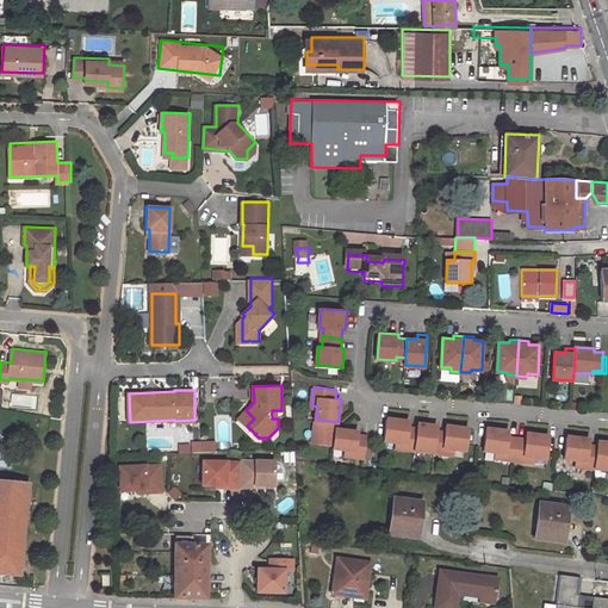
[(246,410),(239,419),(247,426),(254,419),(246,410)]
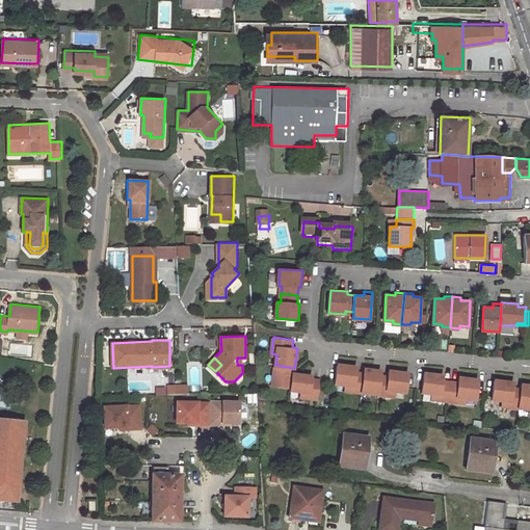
[(358,366),(338,364),(336,382),(346,385),(346,390),(362,391),(365,372),(358,371),(358,366)]
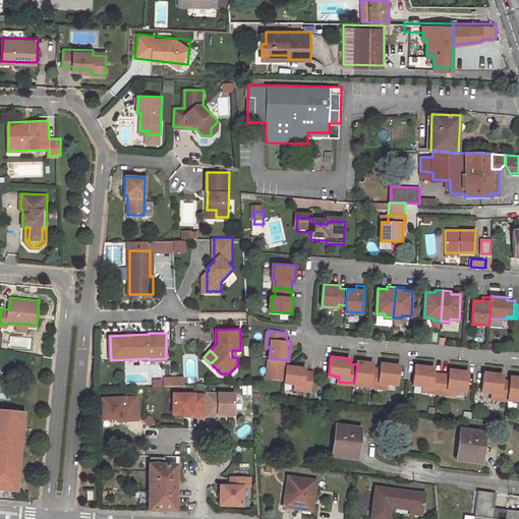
[(288,360),(270,357),(268,376),(285,379),(287,364),(288,364),(288,360)]
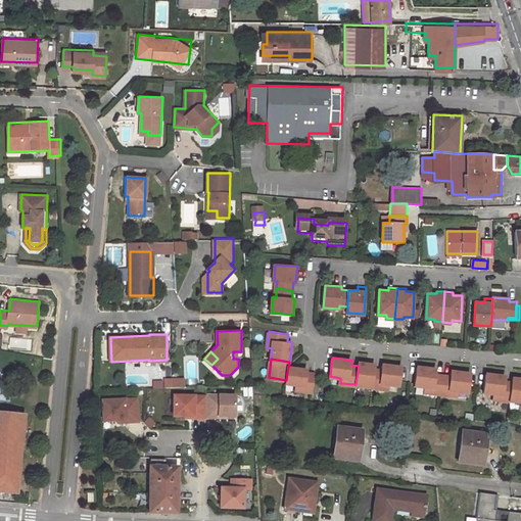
[(359,366),(356,384),(373,387),(375,368),(376,364),(359,362),(359,366)]
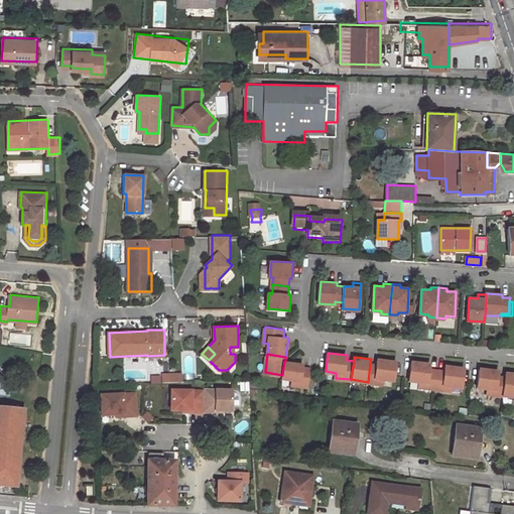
[(370,363),(368,382),(383,383),(384,379),(394,380),(397,361),(378,359),(377,364),(370,363)]
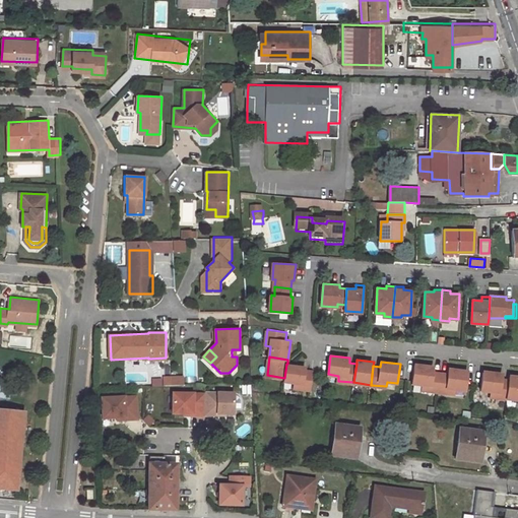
[(286,364),(284,378),(284,380),(296,381),(295,386),(311,388),(313,370),(306,369),(306,366),(287,364),(286,364)]
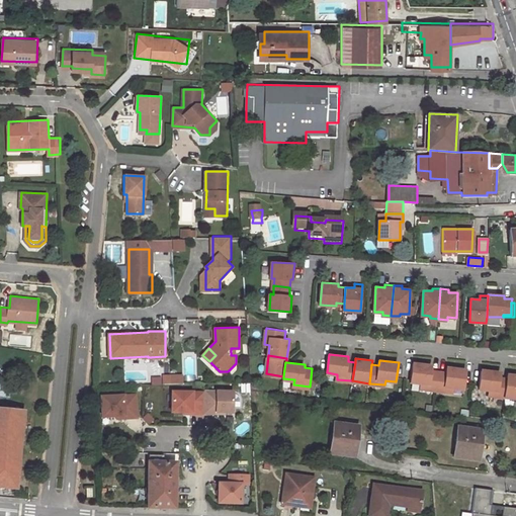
[(433,364),(414,362),(412,380),(422,382),(421,388),(437,390),(440,370),(432,369),(433,364)]
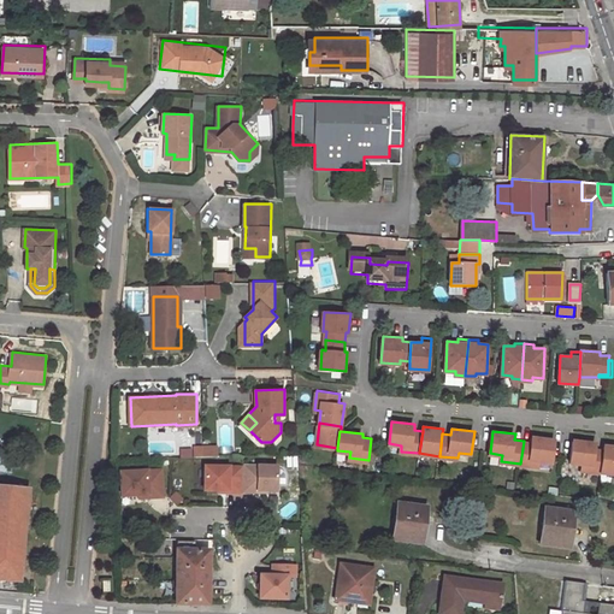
[(524,441),(520,464),(539,466),(541,460),(553,461),(556,440),(533,436),(532,442),(524,441)]
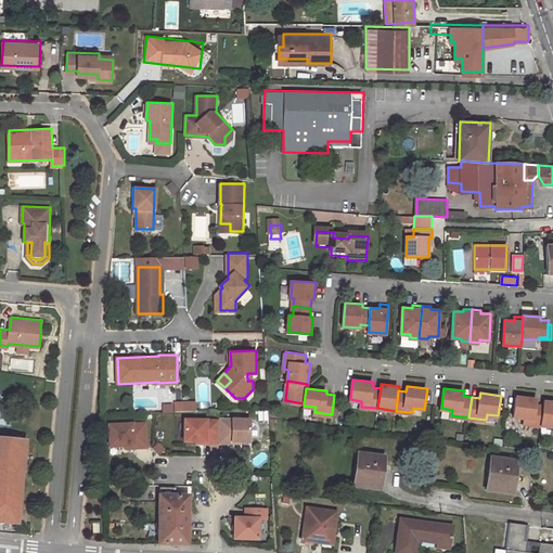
[(517,396),(514,416),(526,418),(525,423),(541,425),(544,404),(537,403),(537,398),(517,396)]
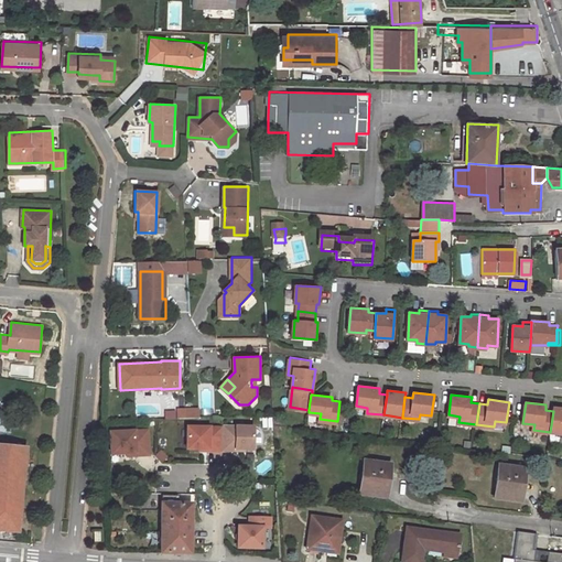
[(201,406),(181,407),(181,415),(201,415),(201,406)]
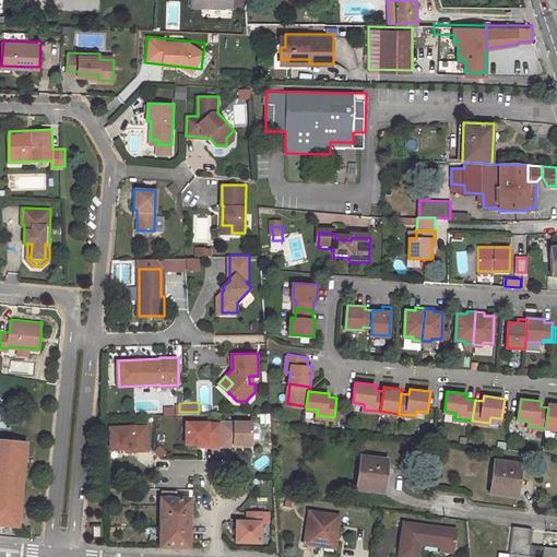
[(548,407),(545,428),(556,429),(556,404),(548,403),(548,407)]
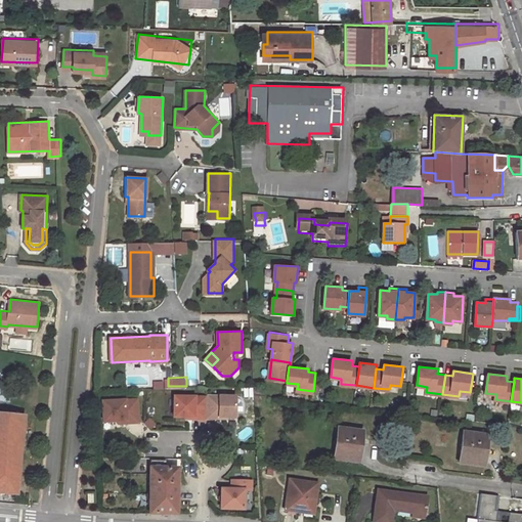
[(209,395),(208,416),(221,416),(221,415),(237,415),(237,393),(209,393),(209,395)]
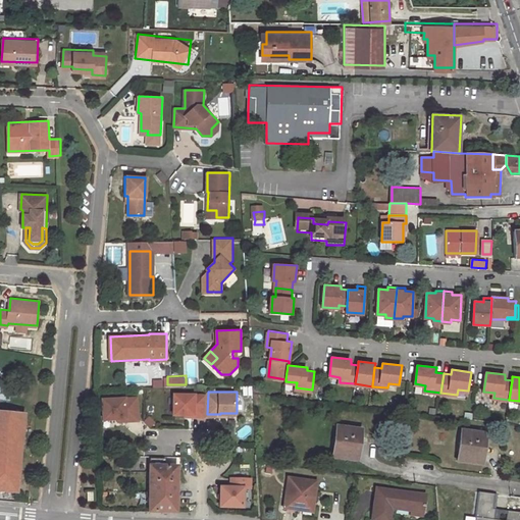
[(208,394),(175,393),(175,412),(187,412),(195,412),(195,414),(207,415),(207,414),(208,394)]
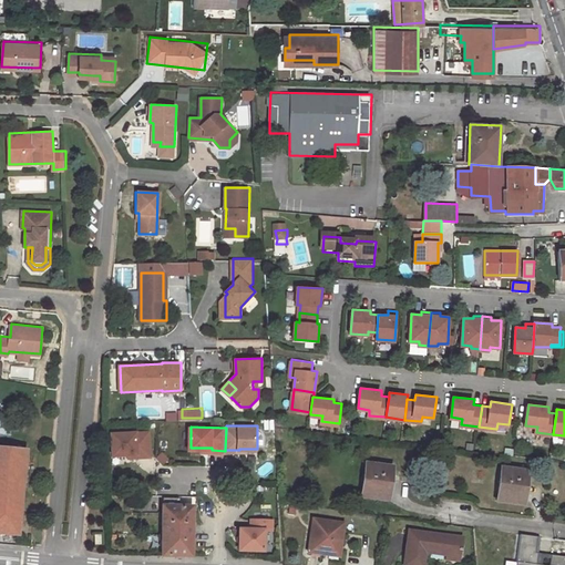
[(150,430),(113,433),(114,454),(129,453),(137,453),(137,455),(152,454),(150,430)]
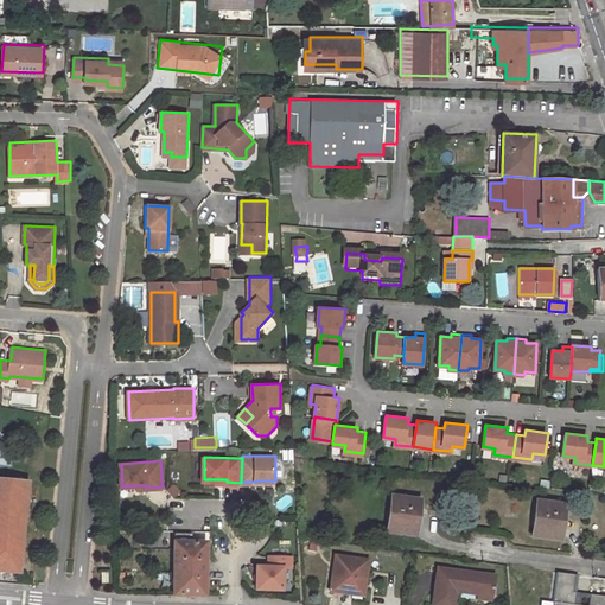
[(0,477),(0,568),(20,572),(30,481),(0,477)]
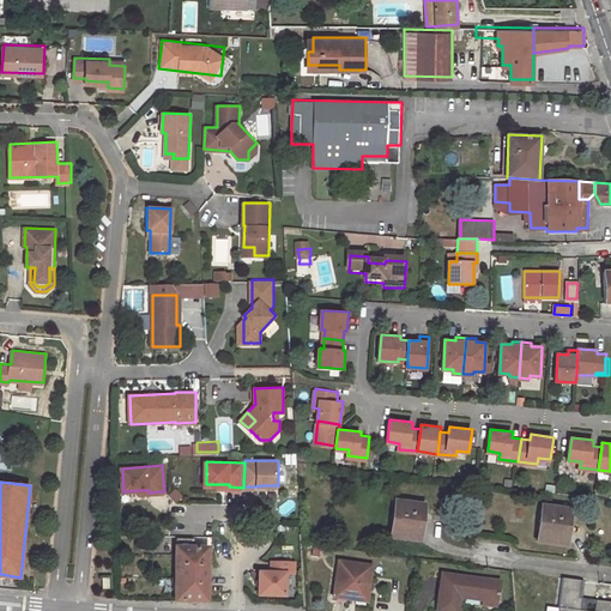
[(398,498),(393,534),(421,538),(427,502),(398,498)]
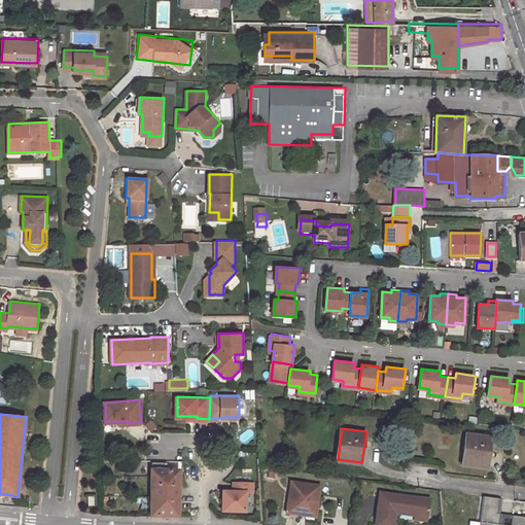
[(467,433),(463,463),(488,466),(492,436),(467,433)]
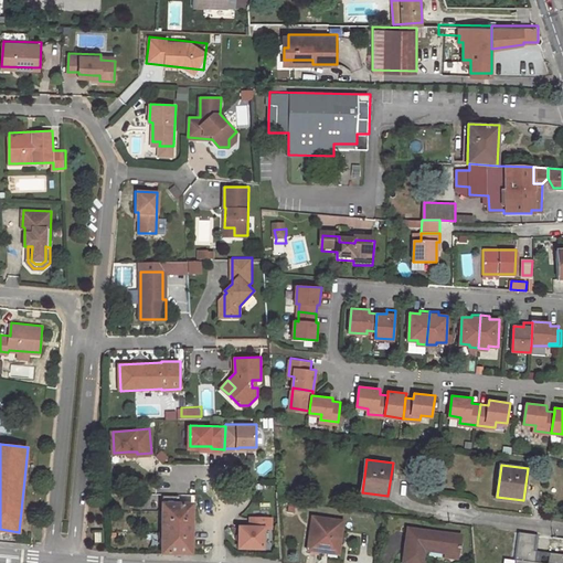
[(191,552),(192,503),(165,503),(163,552),(191,552)]
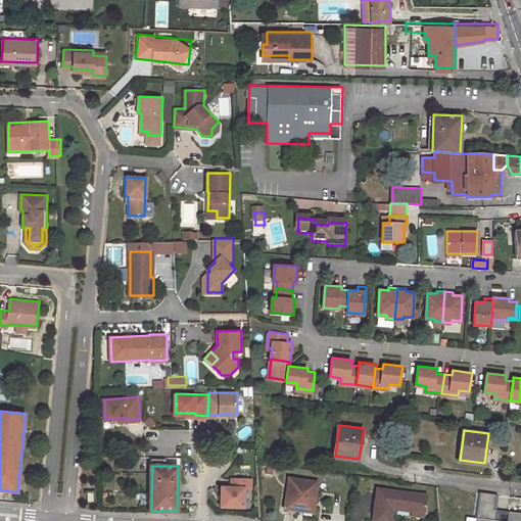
[(314,510),(318,479),(291,475),(286,507),(314,510)]
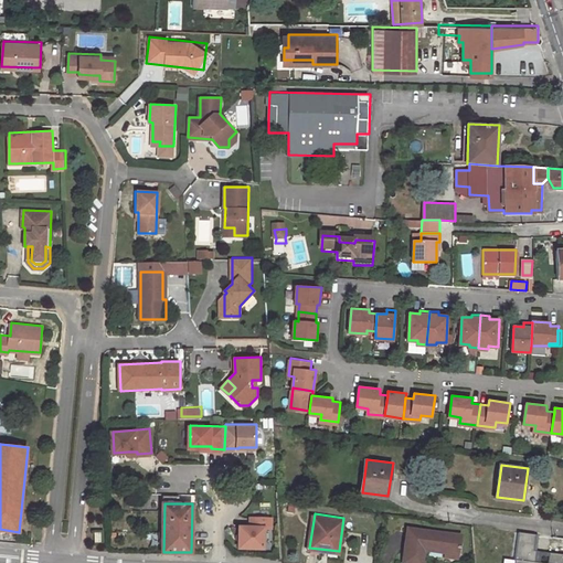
[(274,516),(253,516),(253,524),(242,524),(242,546),(266,546),(266,526),(274,526),(274,516)]
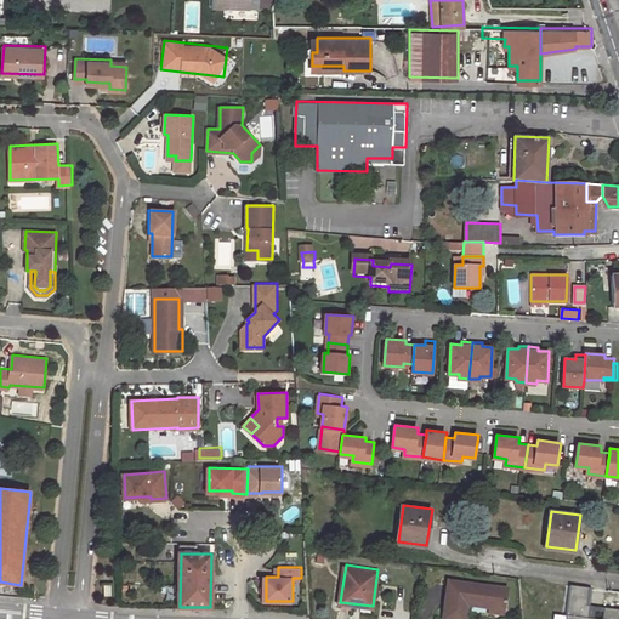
[(449,579),(444,617),(458,618),(464,618),(467,602),(492,606),(494,585),(449,579)]
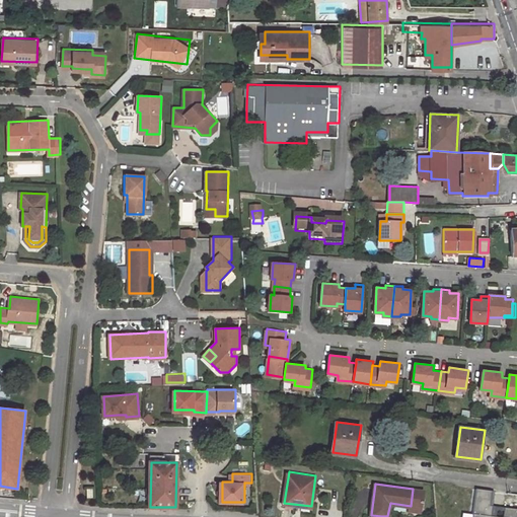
[(493,490),(477,487),(472,516),(516,516),(516,507),(505,506),(504,516),(492,515),(494,504),(491,504),(493,490)]
